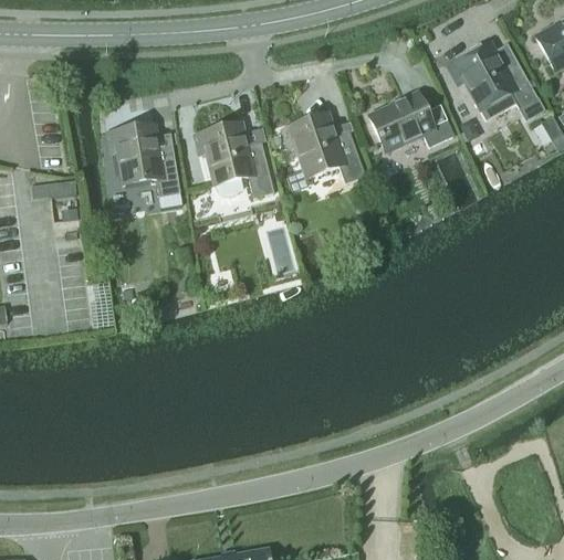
[(563,20),(556,24),(556,25),(538,37),(555,71),(563,65),(563,20)]
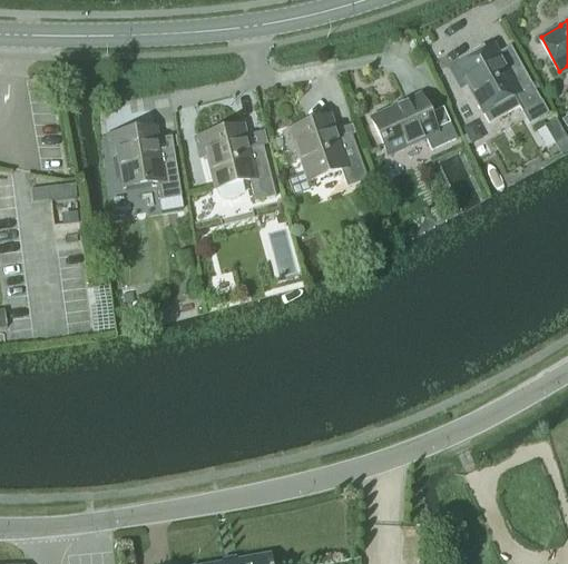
[(549,110),(519,57),(506,65),(495,43),(452,68),(461,83),(467,81),(489,120),(521,101),(531,119),(549,110)]
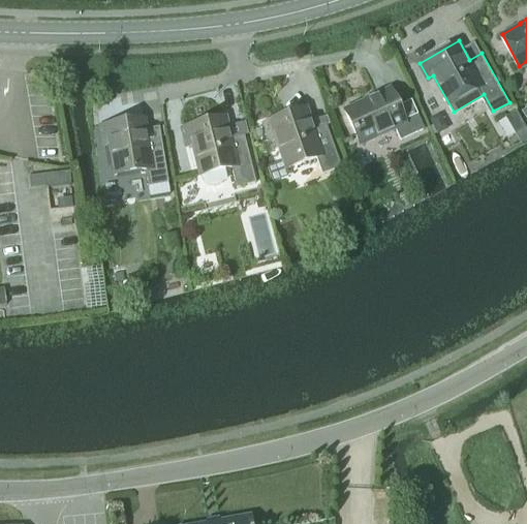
[(412,98),(398,104),(390,87),(365,98),(366,99),(345,109),(361,142),(396,126),(401,137),(425,126),(412,98)]
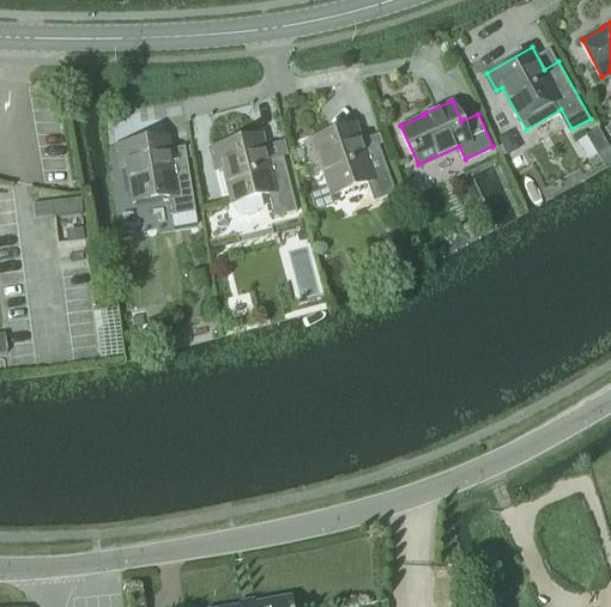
[(380,143),(364,147),(356,123),(307,140),(314,159),(320,157),(333,194),(368,182),(374,199),(397,190),(380,143)]
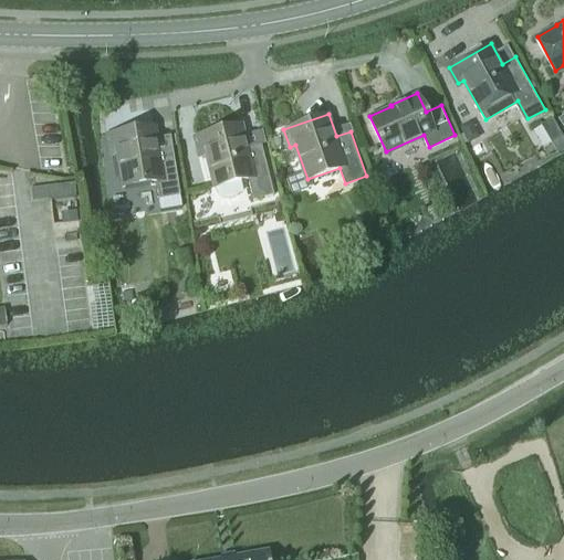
[(242,180),(241,178),(248,177),(253,198),(275,193),(262,143),(248,146),(242,124),(195,135),(199,154),(206,151),(215,185),(216,185),(217,188),(218,190),(221,193),(226,196),(230,197),(235,196),(238,193),(241,189),(242,185),(242,180)]
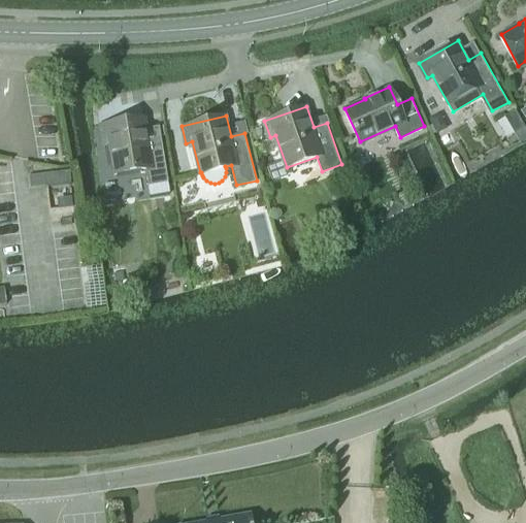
[(162,137),(149,139),(144,117),(100,124),(103,142),(109,141),(114,172),(145,167),(149,184),(169,181),(162,137)]
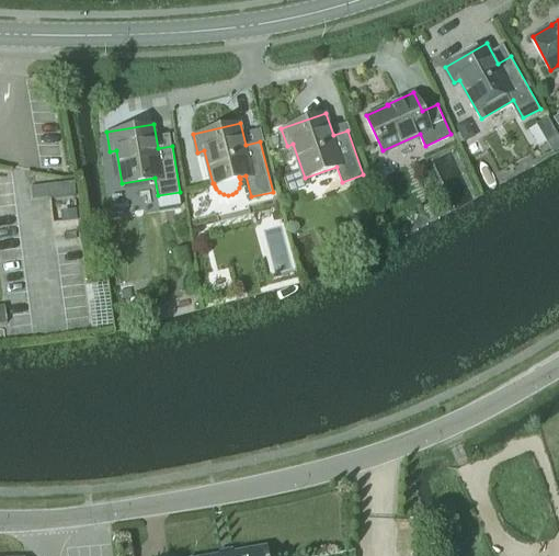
[(269,555),(267,545),(231,552),(232,555),(226,555),(269,555)]
